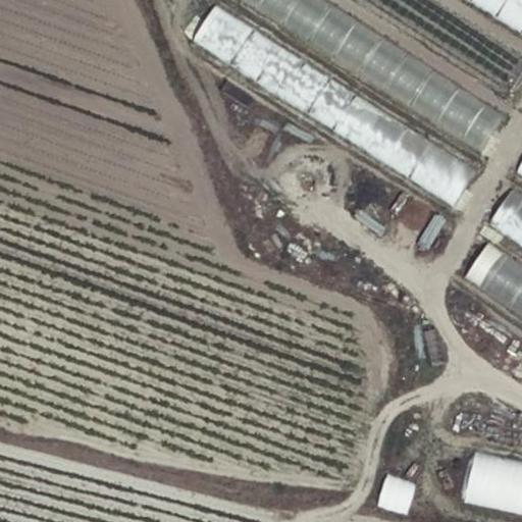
[(508,117),(323,0),(238,0),(483,155),(508,117)]
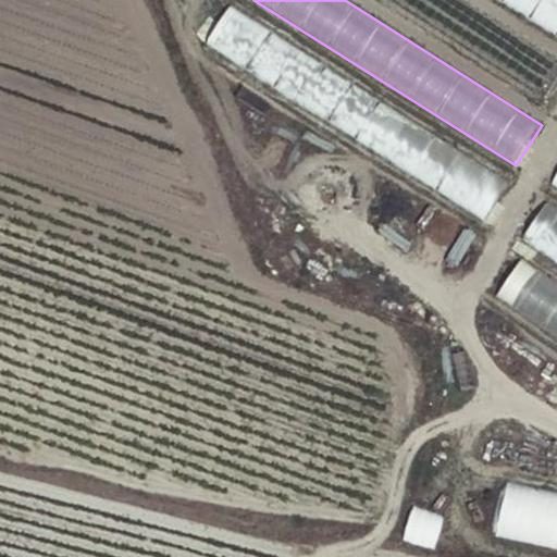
[(556,93),(556,62),(460,0),(373,0),(545,112),(556,93)]
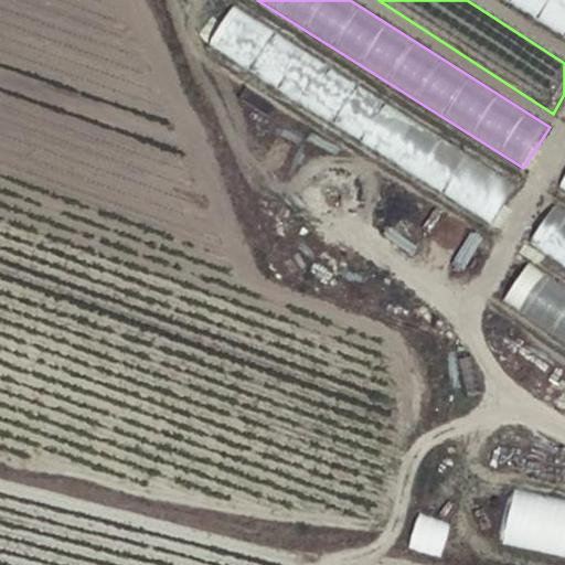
[(564,0),(509,0),(564,35),(564,0)]
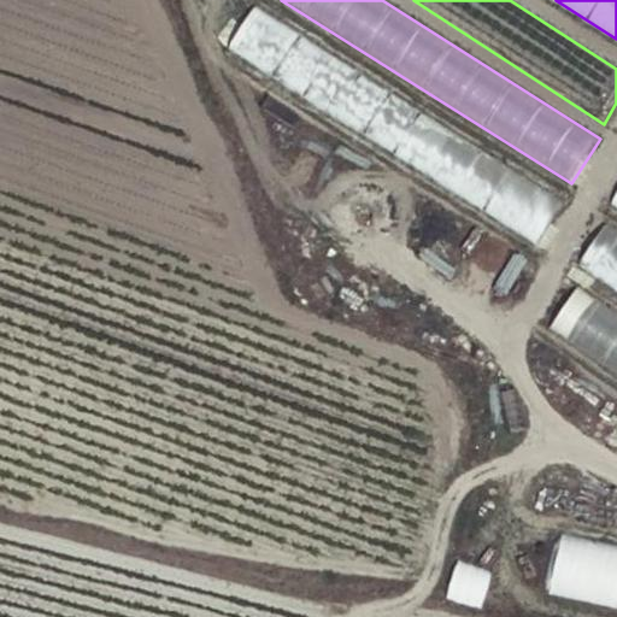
[(563,205),(254,4),(227,47),(534,247),(563,205)]
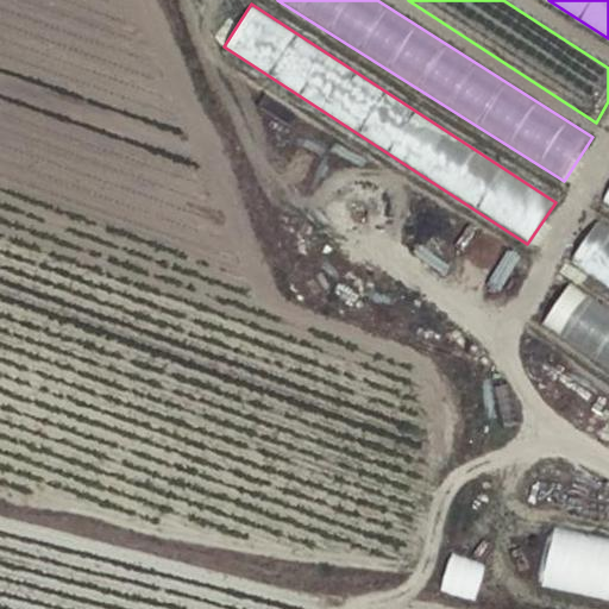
[(608,226),(597,219),(569,262),(608,288),(608,226)]
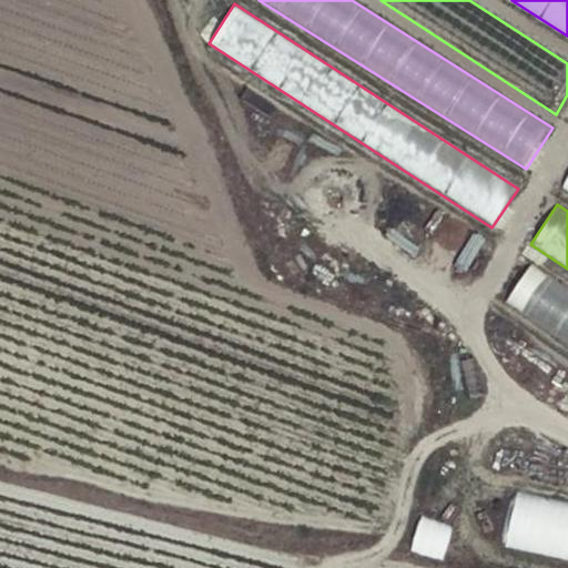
[(567,288),(529,263),(501,303),(567,347),(567,288)]
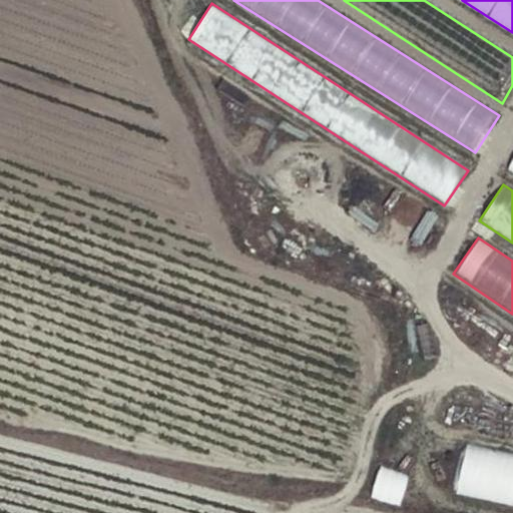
[(512,456),(466,447),(457,492),(512,504),(512,456)]
